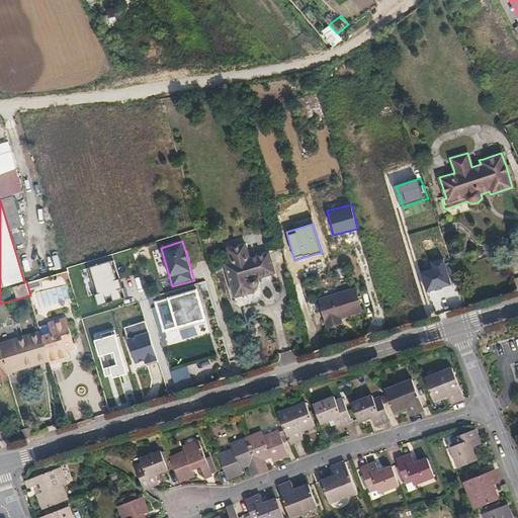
[(277,277),(272,256),(253,261),(247,241),(230,246),(233,259),(227,261),(237,295),(257,289),(255,284),(257,285),(258,285),(260,284),(261,283),(262,281),(277,277)]
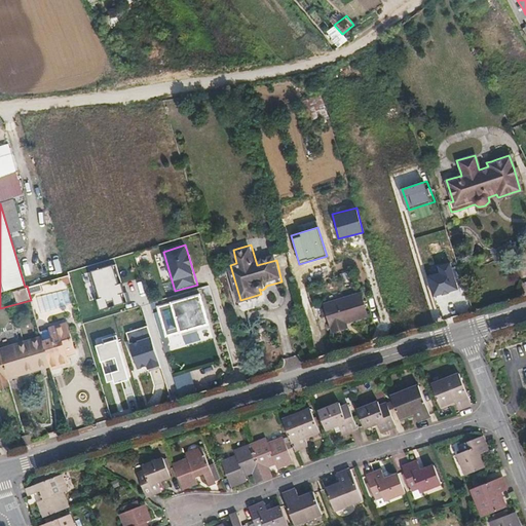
[(443,273),(429,277),(435,297),(462,289),(455,260),(441,265),(443,273)]
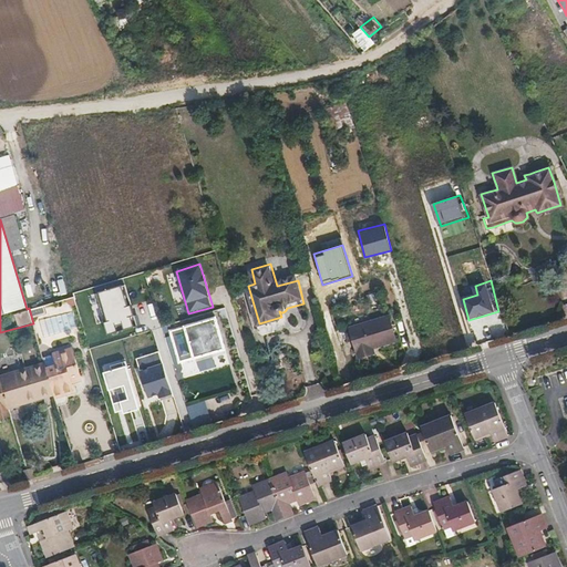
[(125,285),(96,294),(109,334),(137,326),(125,285)]
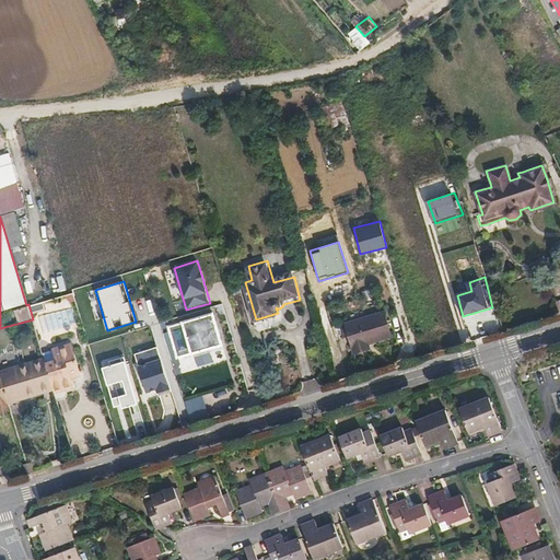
[(214,312),(167,325),(177,360),(224,347),(214,312)]
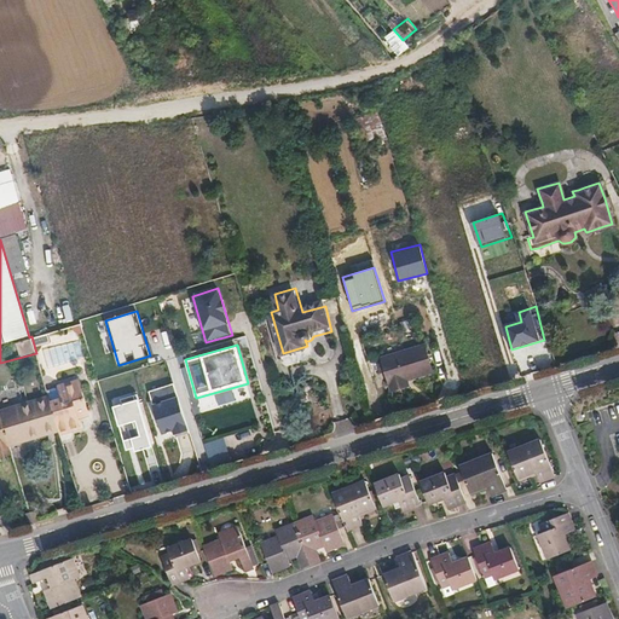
[(434,372),(427,347),(386,359),(393,391),(410,386),(409,380),(434,372)]
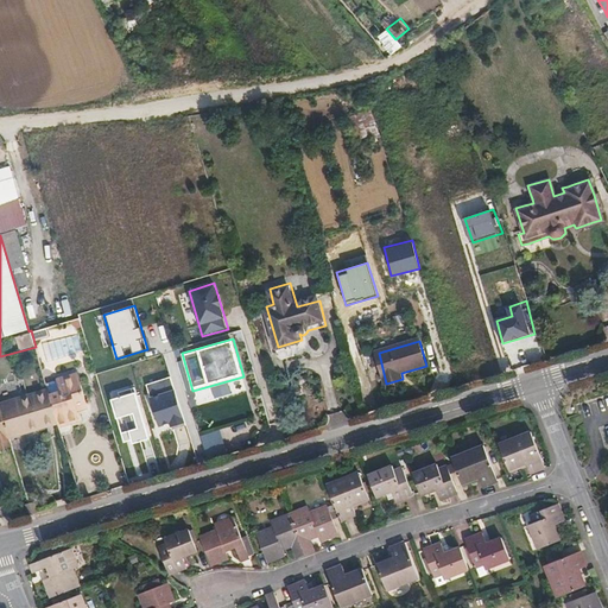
[(88,405),(83,388),(80,375),(58,381),(62,392),(51,396),(59,423),(61,428),(83,420),(81,413),(80,407),(88,405)]
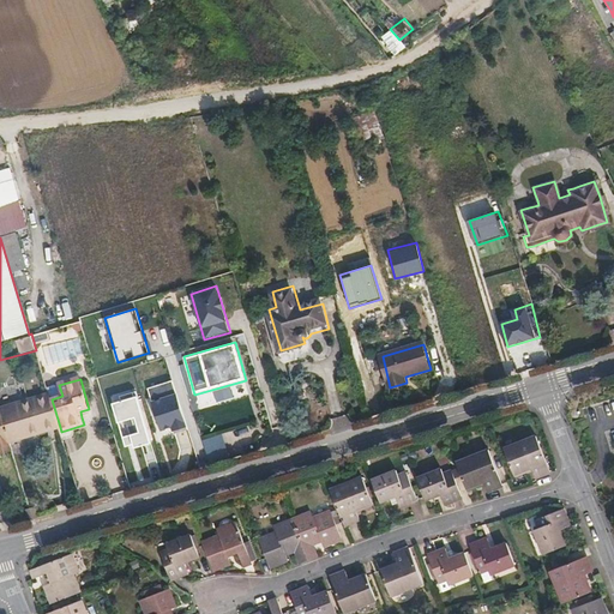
[(172,380),(146,387),(160,433),(186,426),(172,380)]
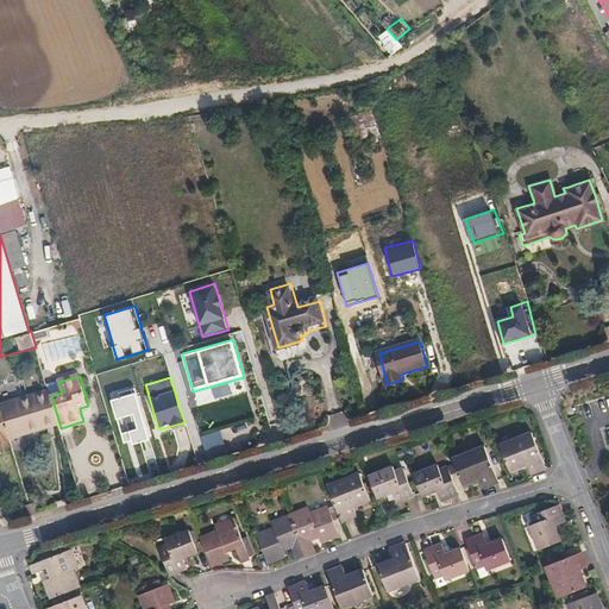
[(137,390),(112,397),(125,447),(151,440),(137,390)]
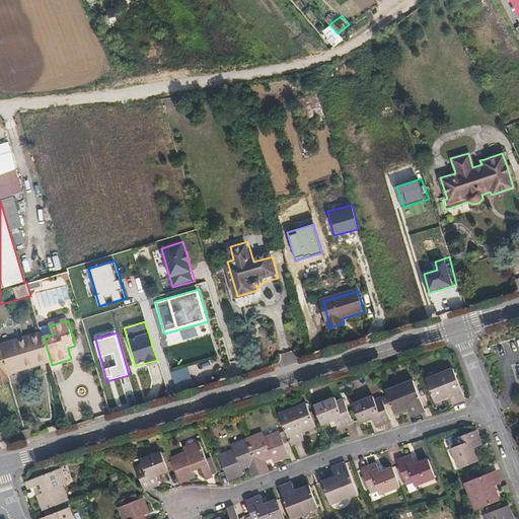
[(44,338),(43,335),(19,342),(27,368),(51,361),(44,338)]
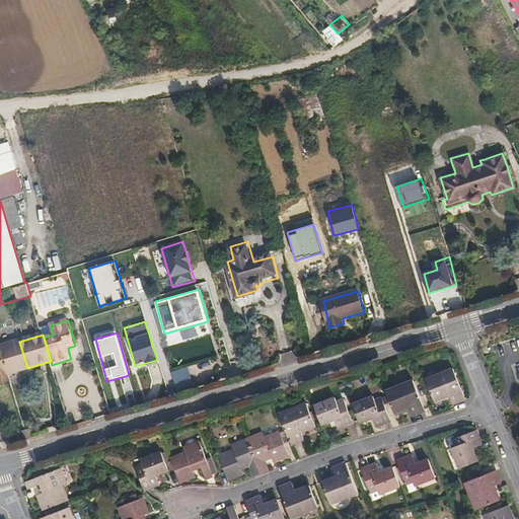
[(27,368),(19,342),(0,347),(8,373),(27,368)]
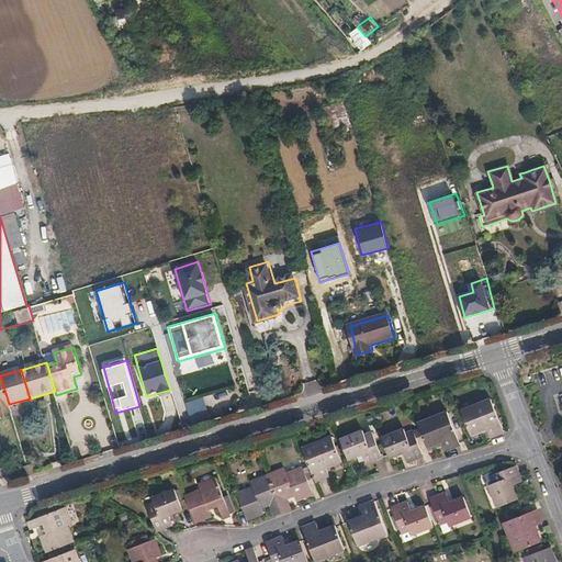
[(0,375),(0,413),(10,409),(9,404),(0,375)]
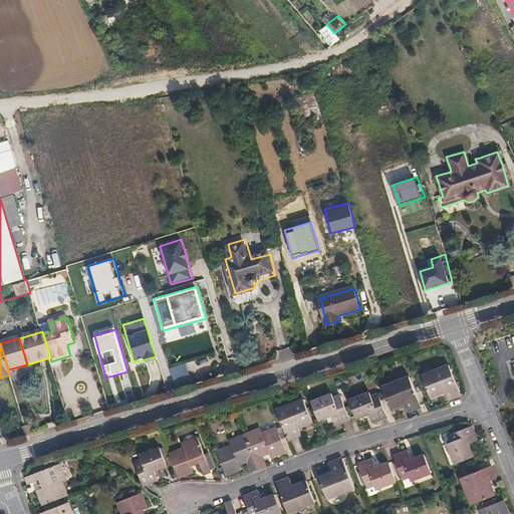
[(461,400),(449,370),(425,379),(432,402),(442,397),(445,406),(461,400)]
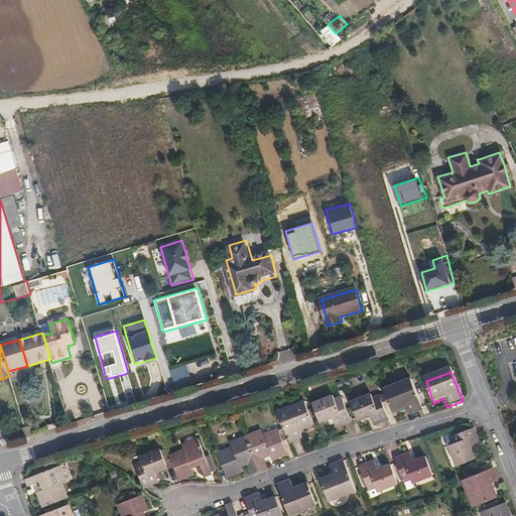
[(423,411),(411,382),(385,392),(393,412),(403,409),(406,417),(423,411)]
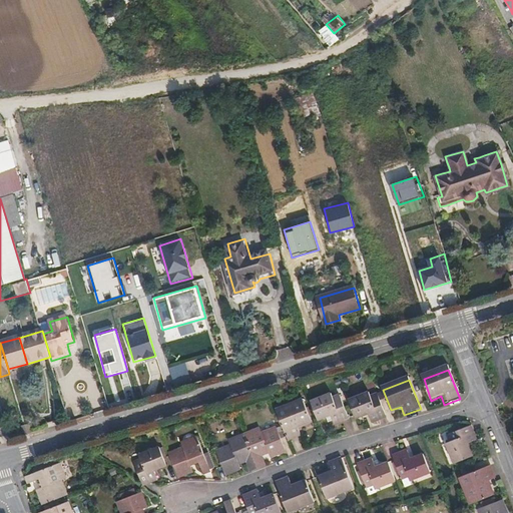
[(388,418),(380,397),(373,399),(371,395),(349,402),(357,420),(370,415),(374,423),(388,418)]
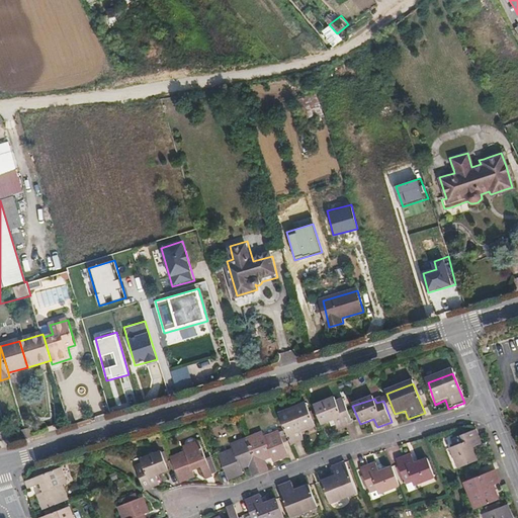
[(353,423),(345,403),(338,406),(336,401),(315,409),(322,426),(334,421),(337,429),(353,423)]
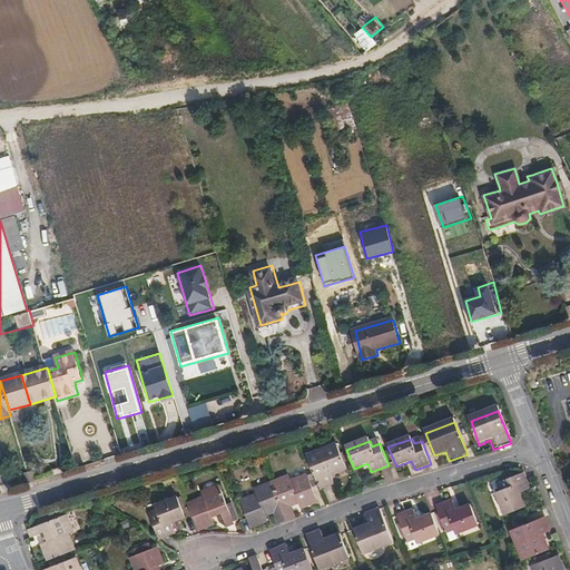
[(347,475),(340,452),(311,463),(323,495),(341,489),(338,479),(347,475)]
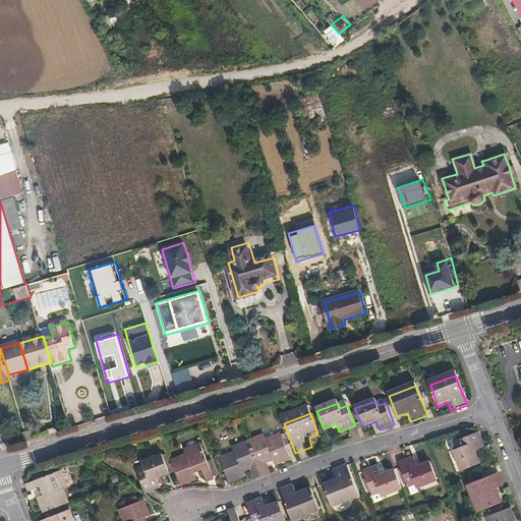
[(479,464),(474,453),(484,449),(478,433),(450,444),(461,471),(479,464)]
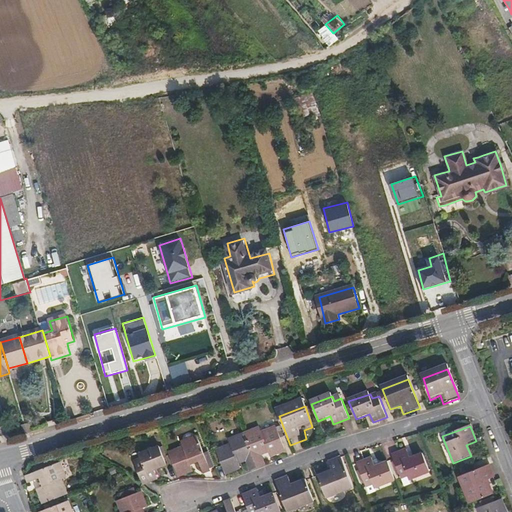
[(285,451),(277,430),(263,435),(261,429),(245,435),(258,468),(265,465),(261,454),(269,451),(271,456),(285,451)]
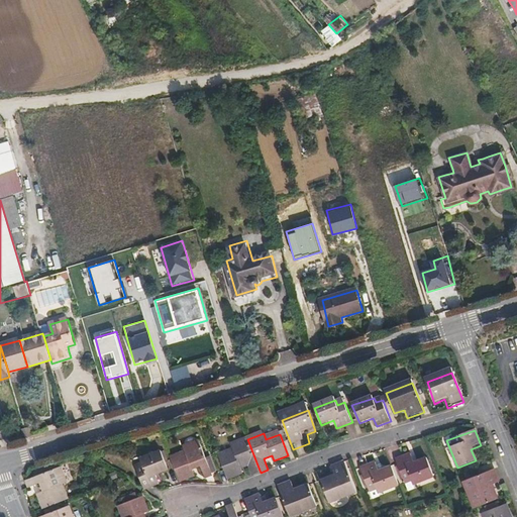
[(261,473),(247,439),(232,445),(234,451),(221,456),(229,478),(243,473),(241,467),(248,464),(253,476),(261,473)]
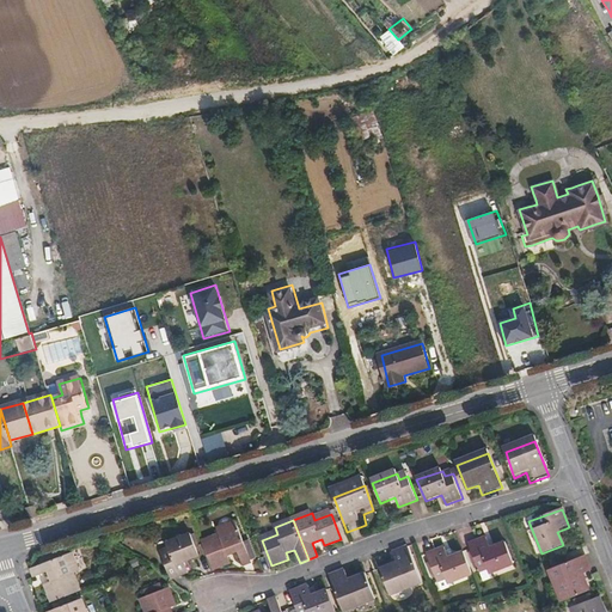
[(252,563),(237,521),(216,530),(219,538),(203,544),(213,570),(230,564),(227,557),(237,554),(243,567),(252,563)]
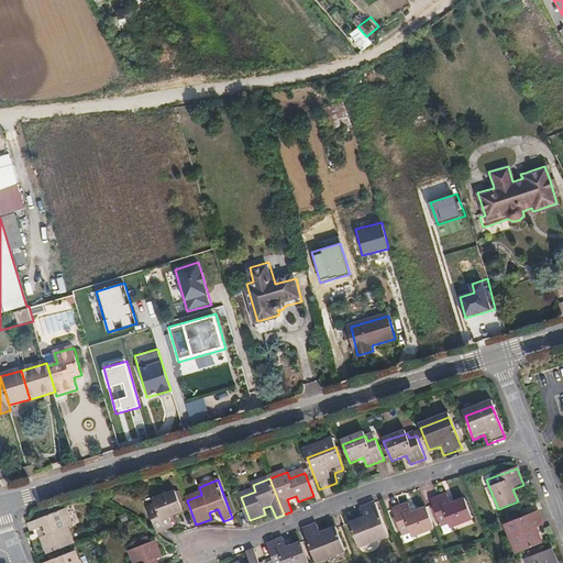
[(183,511),(175,493),(152,501),(154,507),(146,509),(155,533),(172,527),(168,517),(183,511)]
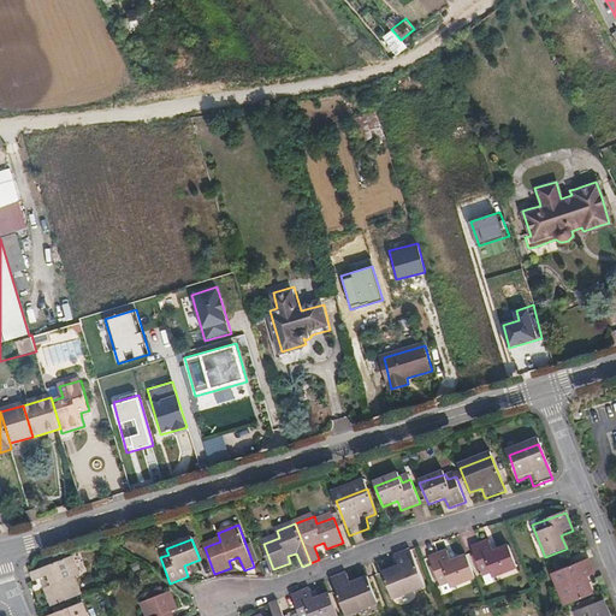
[(519,568),(510,542),(492,548),(491,542),(474,546),(485,574),(493,572),(495,576),(519,568)]
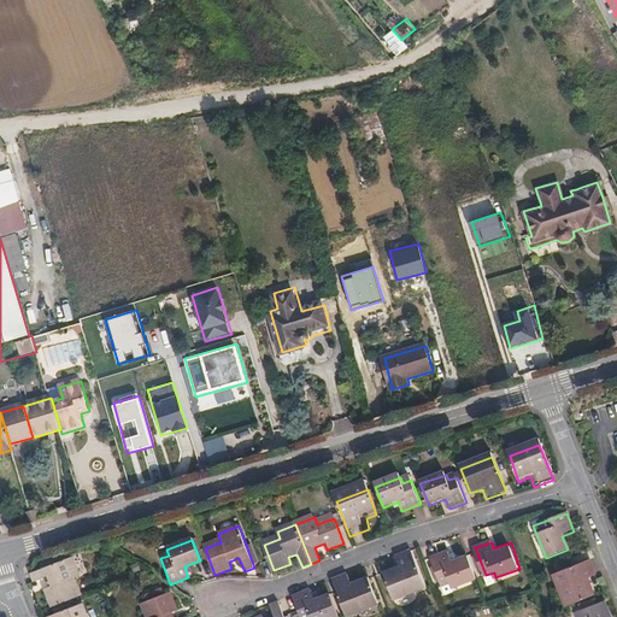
[(425,588),(412,553),(392,560),(395,569),(383,574),(393,600),(425,588)]
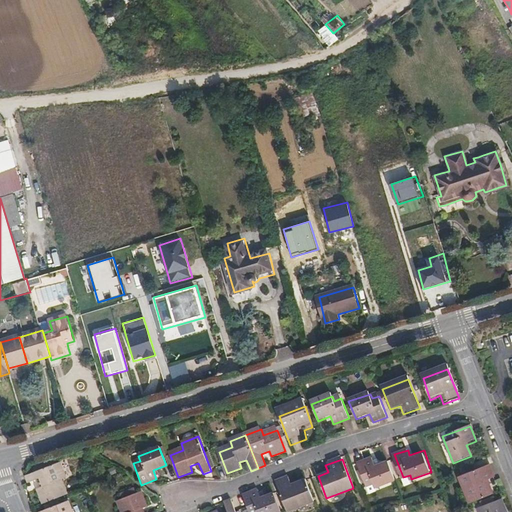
[(395,480),(388,463),(376,467),(373,459),(358,464),(366,485),(373,483),(375,487),(395,480)]
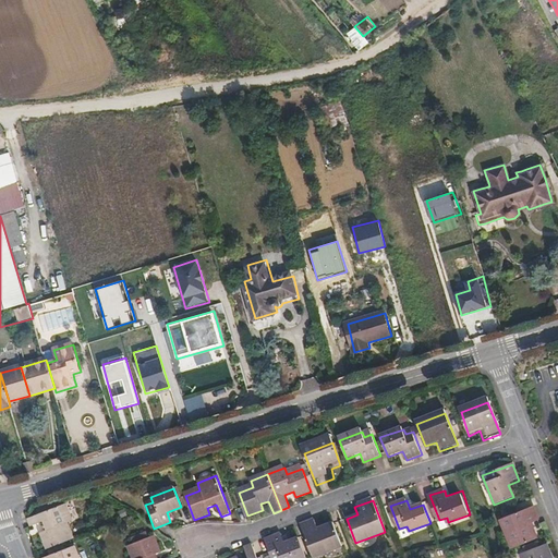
[(69,523),(63,507),(31,520),(33,528),(44,523),(46,532),(40,534),(47,549),(69,541),(62,525),(69,523)]
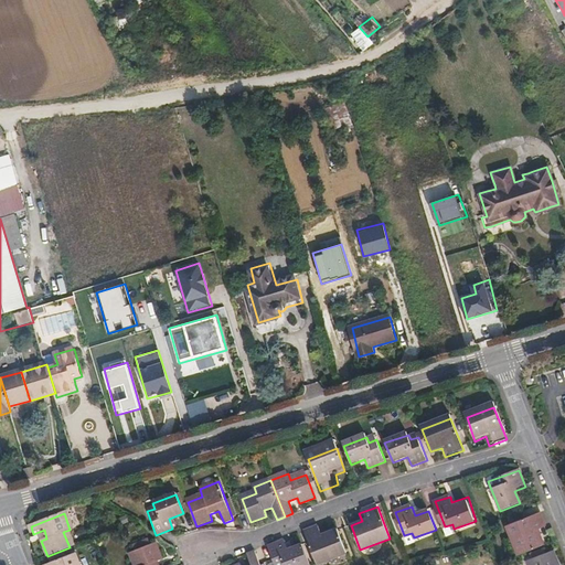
[(541,547),(535,532),(540,531),(544,529),(540,515),(509,526),(520,556),(541,547)]
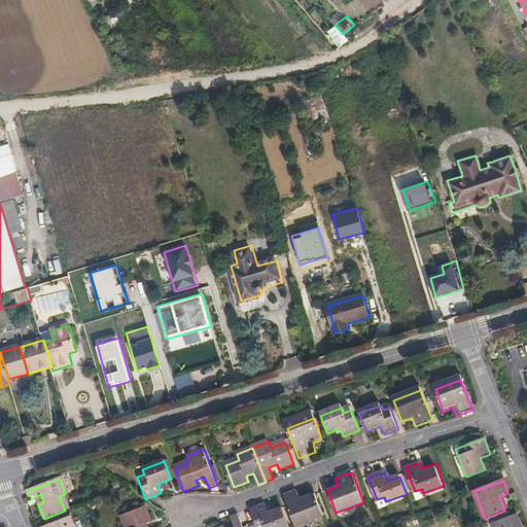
[(118,488),(116,482),(109,484),(112,490),(118,488)]
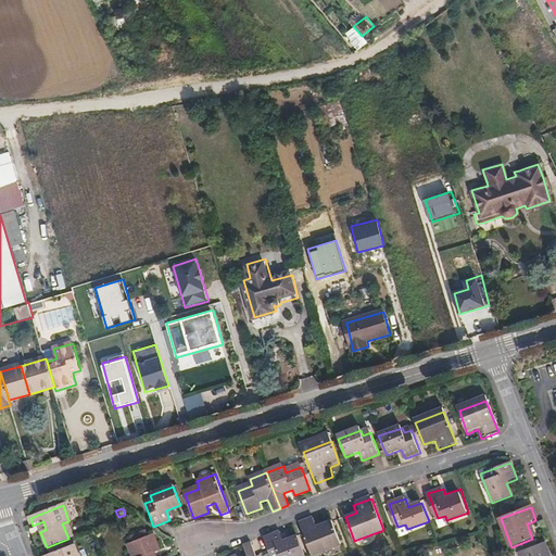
[(314,555),(341,546),(332,522),(316,528),(314,520),(301,526),(312,555),(314,555)]
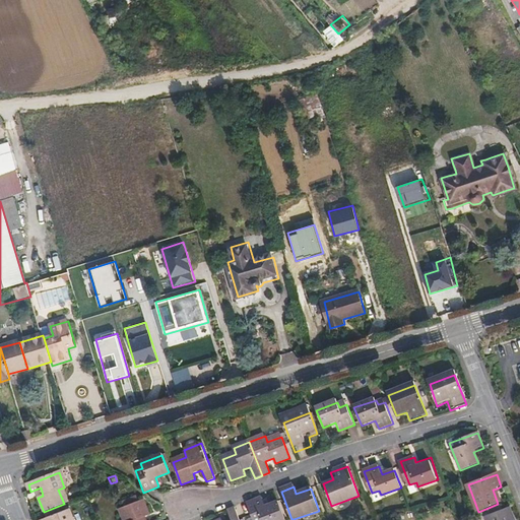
[(503,503),(497,489),(493,490),(498,504),(503,503)]
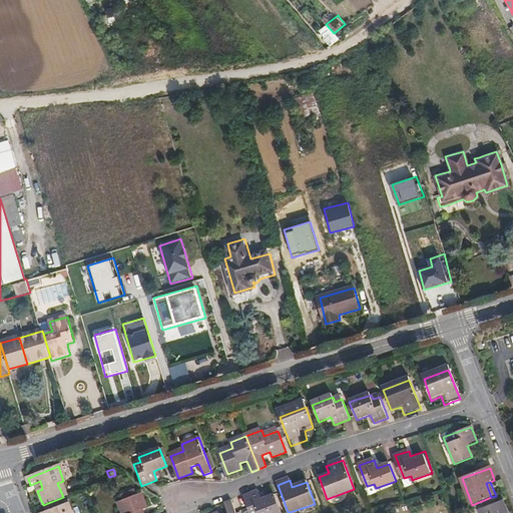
[(281,512),(274,493),(258,499),(255,493),(244,498),(249,512),(281,512)]
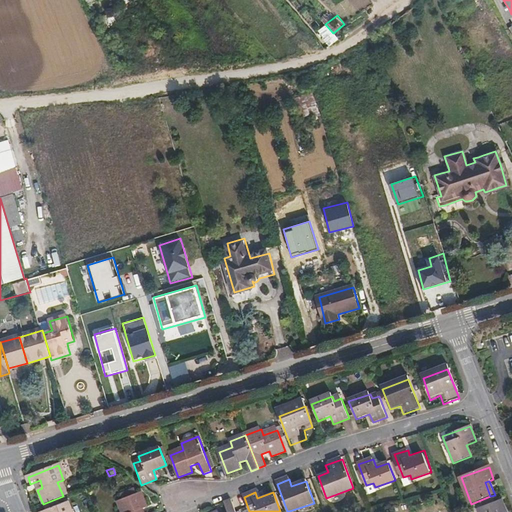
[(142,511),(142,509),(148,507),(142,493),(121,501),(125,511),(142,511)]
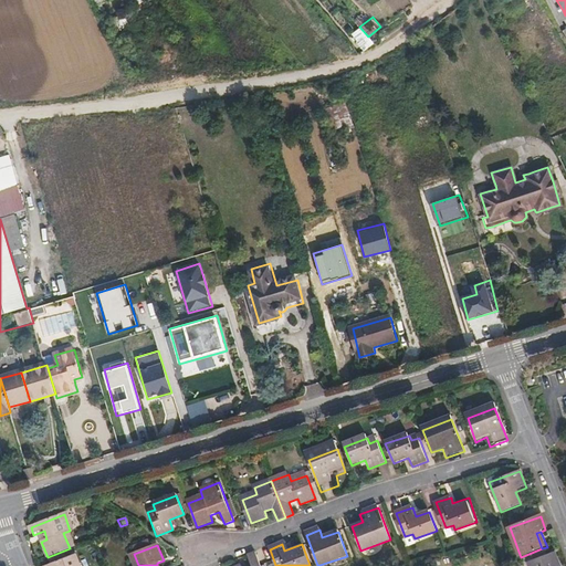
[(558,565),(554,553),(547,556),(535,561),(530,562),(531,565),(558,565)]
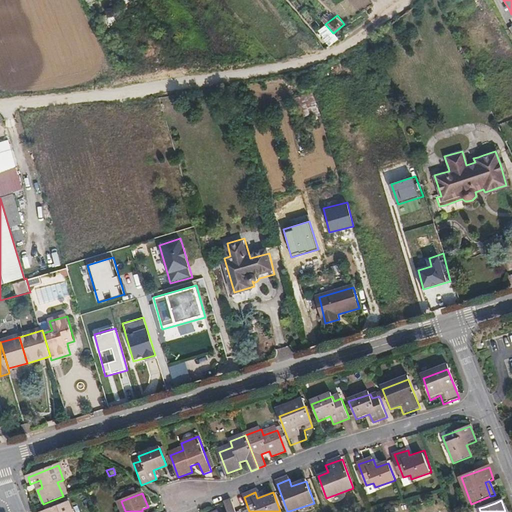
[(234,511),(231,502),(224,504),(226,511),(234,511)]
